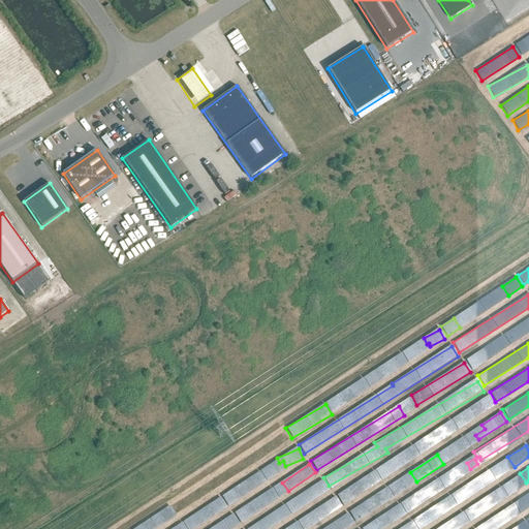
[(312,500),(328,490),(320,480),(306,491),(312,500)]
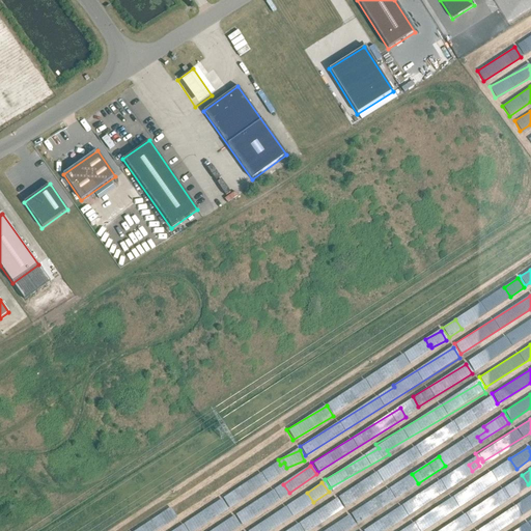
[(336,500),(325,506),(330,515),(341,509),(336,500)]
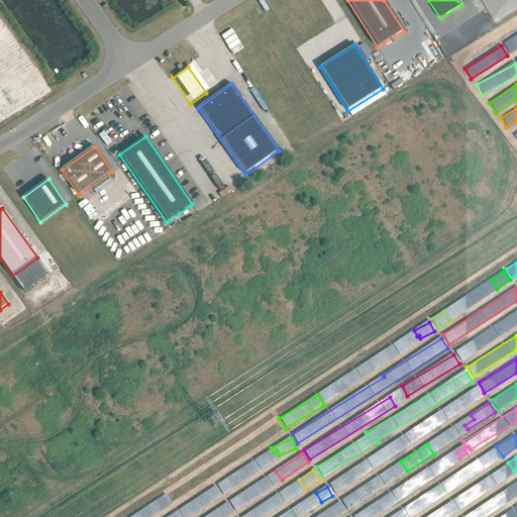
[(355,491),(340,501),(346,510),(362,501),(355,491)]
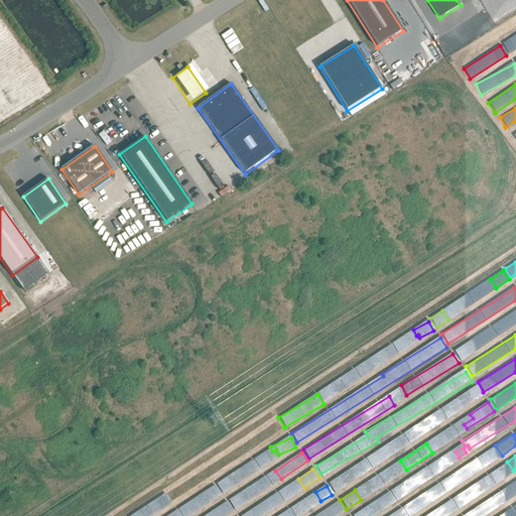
[(165,494),(143,505),(146,510),(149,508),(152,514),(171,504),(165,494)]
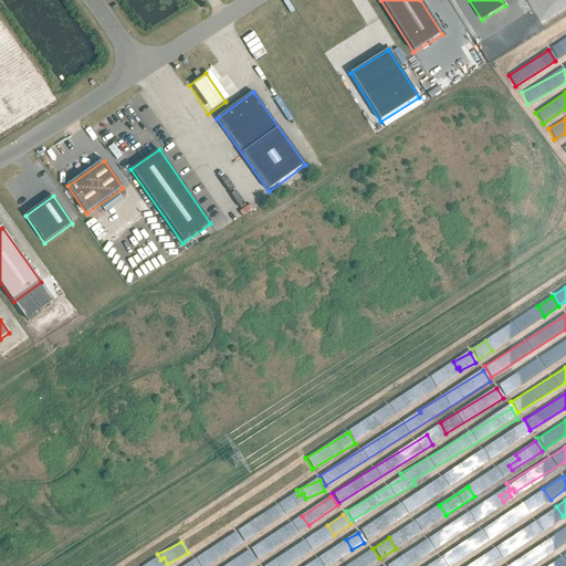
[(273,552),(270,544),(265,545),(263,542),(251,547),(255,558),(273,552)]
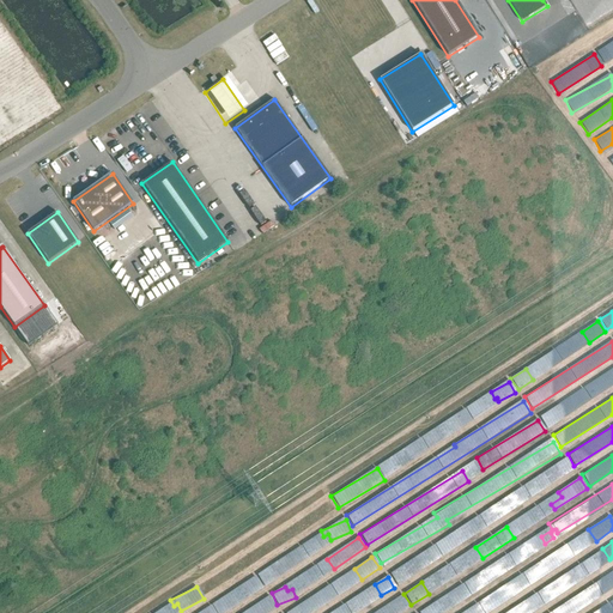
[(246,612),(267,612),(275,607),(268,596),(244,612),(246,612)]
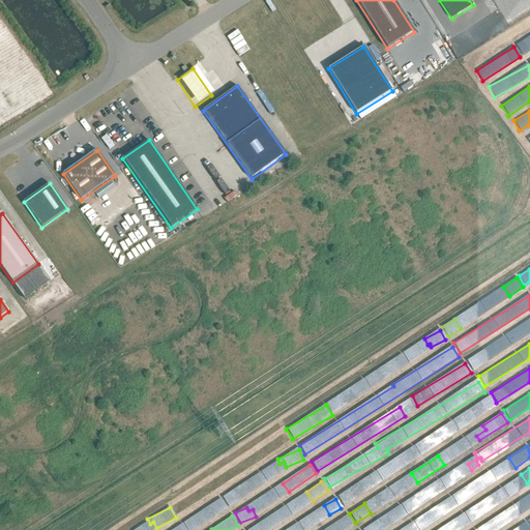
[(382,529),(386,528),(381,519),(362,529),(382,529)]
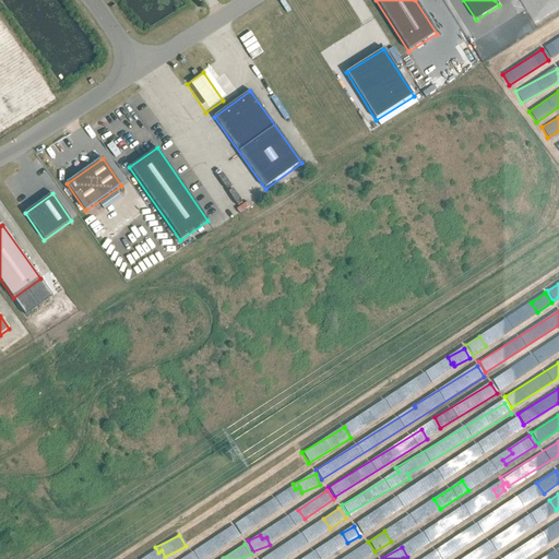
[(283,558),(276,549),(261,558),(283,558)]
